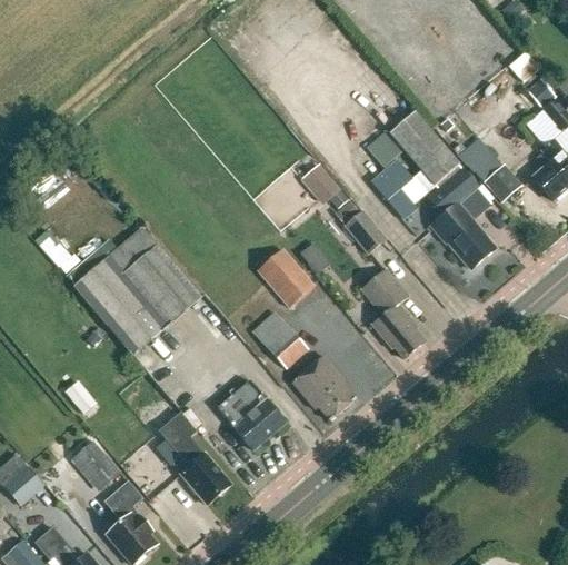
[(520,51),(506,61),(518,80),(532,70),(520,51)]
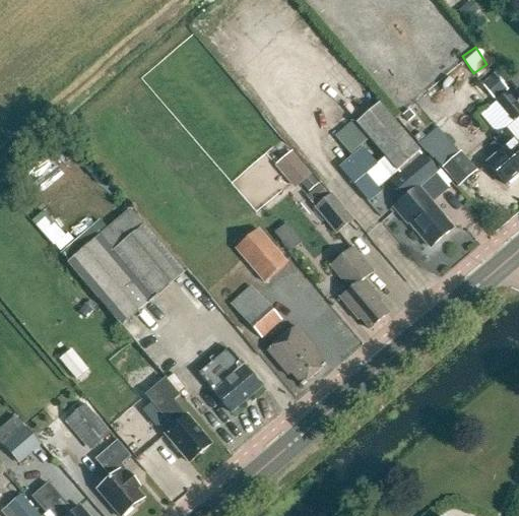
[(518,105),(505,88),(493,99),(511,119),(518,112),(518,105)]
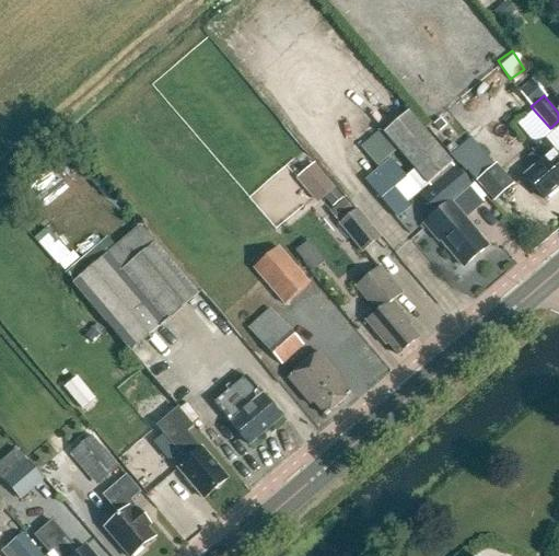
[(439,236),(463,264),(486,244),(462,216),(449,201),(469,184),(406,109),(375,136),(392,154),(397,149),(414,166),(427,183),(429,186),(420,193),(435,210),(422,221),(437,238),(439,236)]
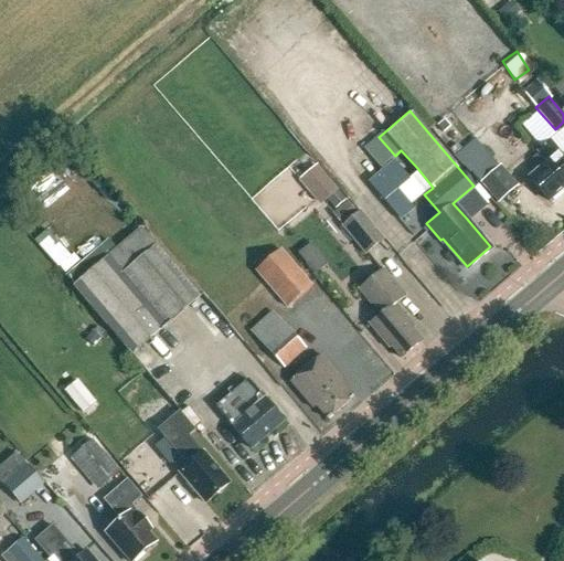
[(535,148),(546,160),(528,176),(547,198),(563,182),(563,159),(557,151),(559,150),(549,137),(535,148)]
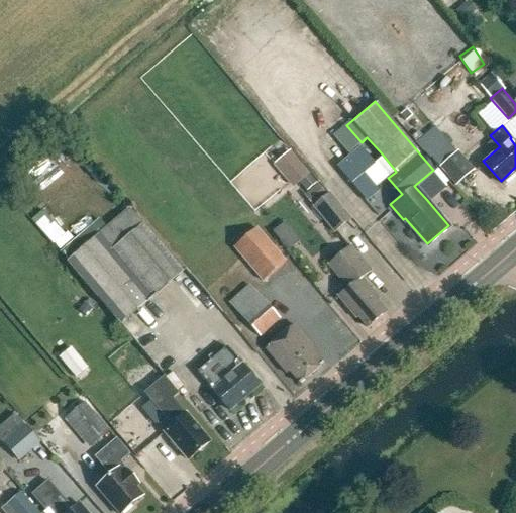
[(394,169),(382,154),(374,161),(360,144),(337,165),(366,198),(378,188),(375,185),(387,176),(394,169)]
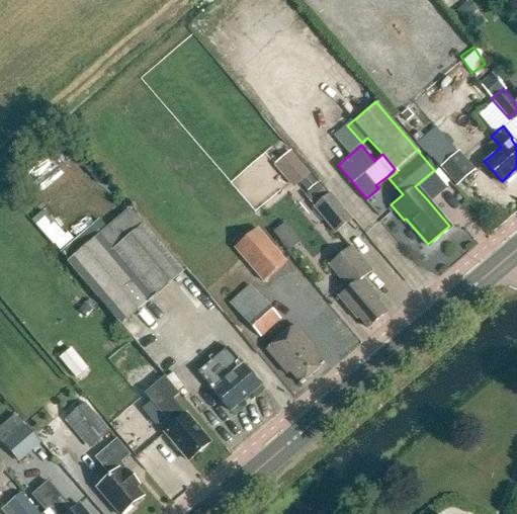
[(290,148),(274,162),(293,184),(310,170),(290,148)]
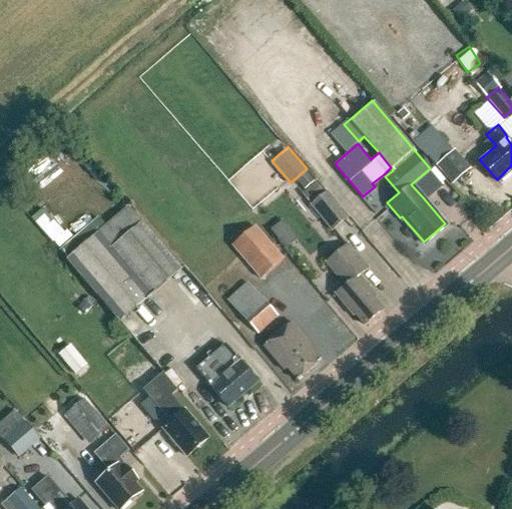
[(440,162),(456,181),(475,165),(458,147),(440,162)]
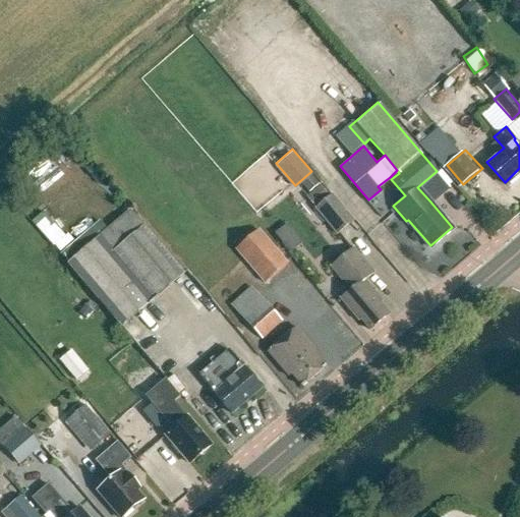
[(321,181),(310,190),(318,199),(329,191),(321,181)]
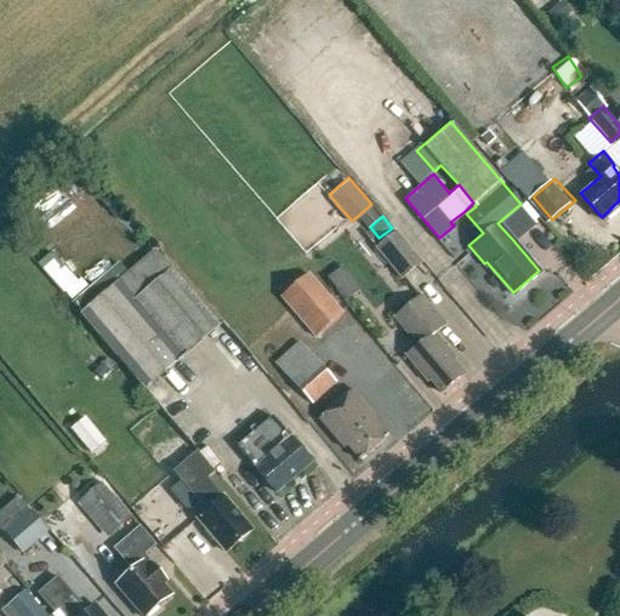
[(400,275),(421,258),(394,226),(392,228),(379,238),(374,243),(400,275)]
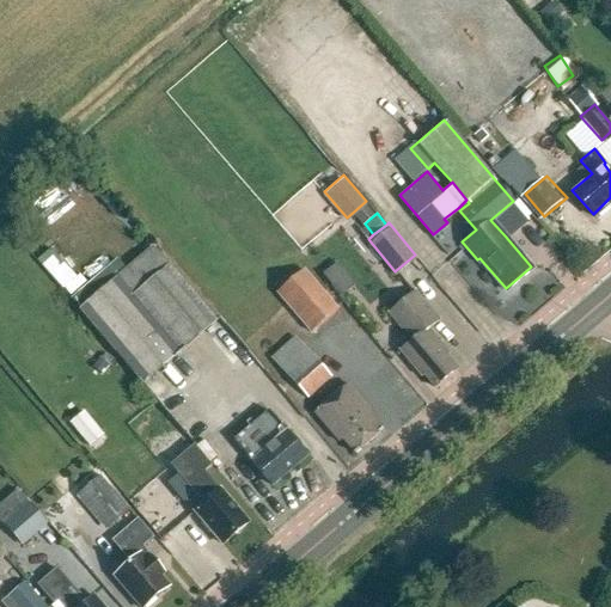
[(65,289),(78,277),(48,243),(34,255),(65,289)]
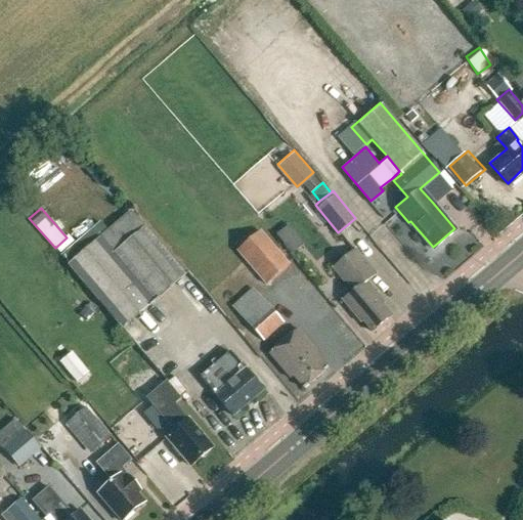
[(101,240),(98,236),(68,263),(121,326),(183,272),(133,213),(101,240)]
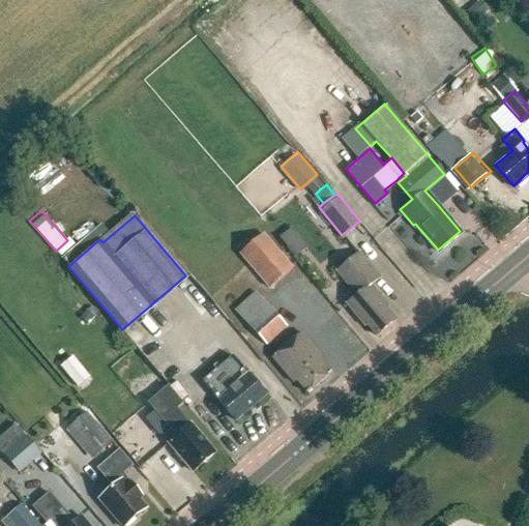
[(238,251),(267,286),(292,264),(263,230),(238,251)]
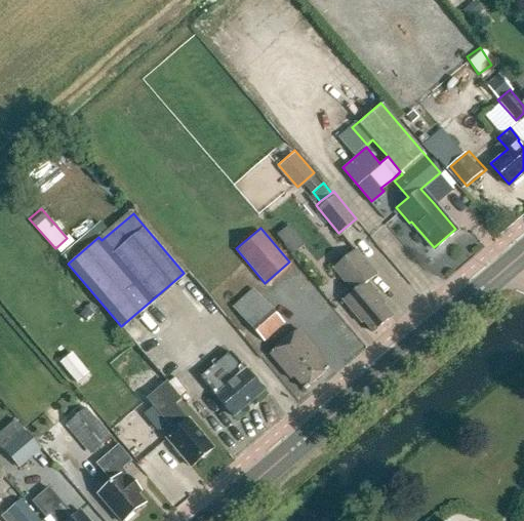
[(284,228),(278,233),(293,252),(299,247),(284,228)]
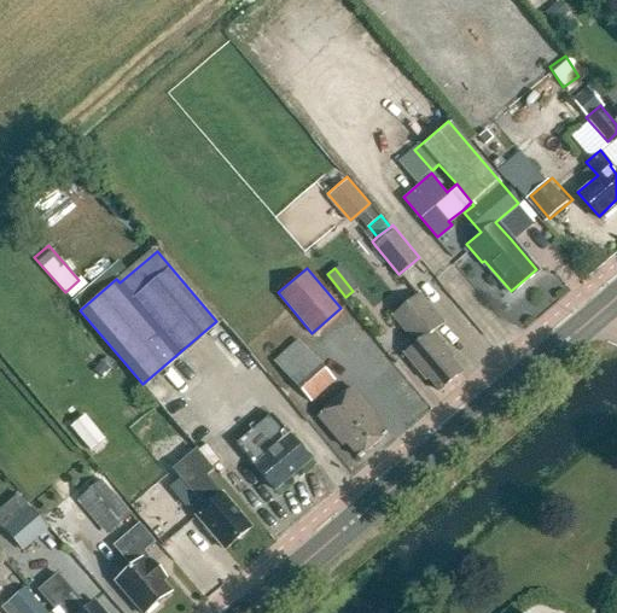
[(442,320),(418,292),(391,314),(414,342),(403,351),(424,377),(426,375),(437,389),(460,369),(448,356),(450,354),(430,330),(442,320)]
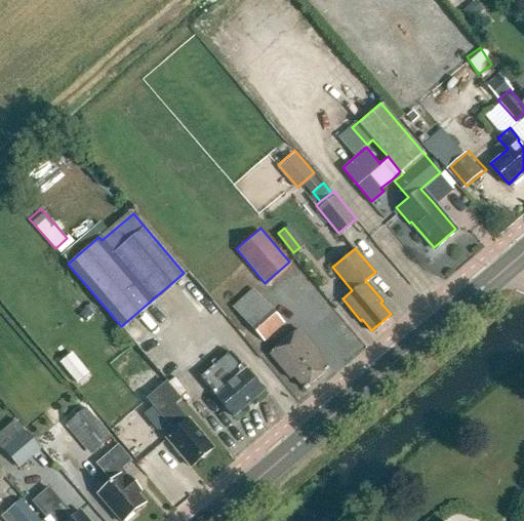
[(232,305),(253,328),(275,310),(252,285),(232,305)]
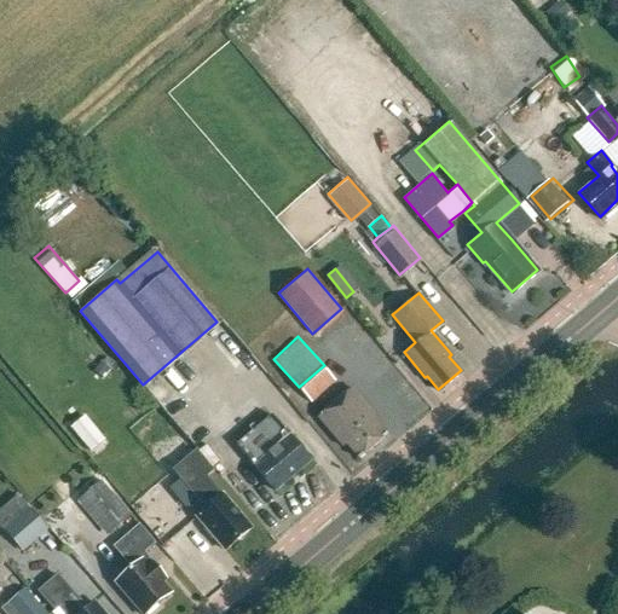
[(351,386),(317,415),(328,428),(328,429),(341,444),(345,441),(358,457),(385,433),(371,417),(375,415),(351,386)]
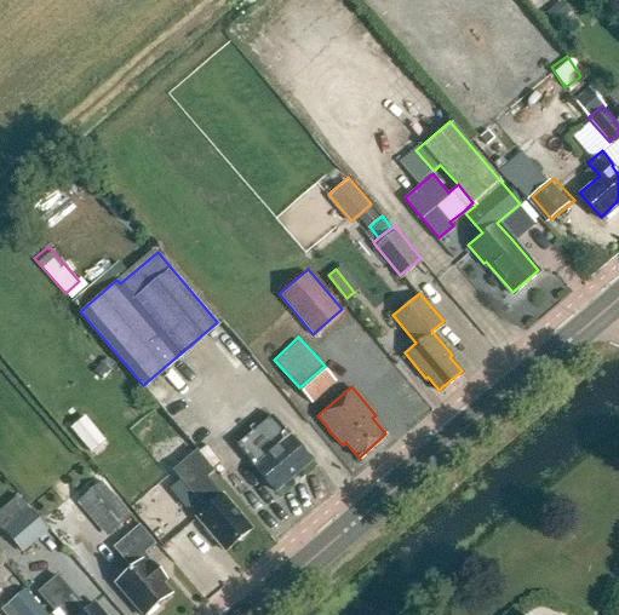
[(271,413),(235,443),(274,489),(309,459),(271,413)]
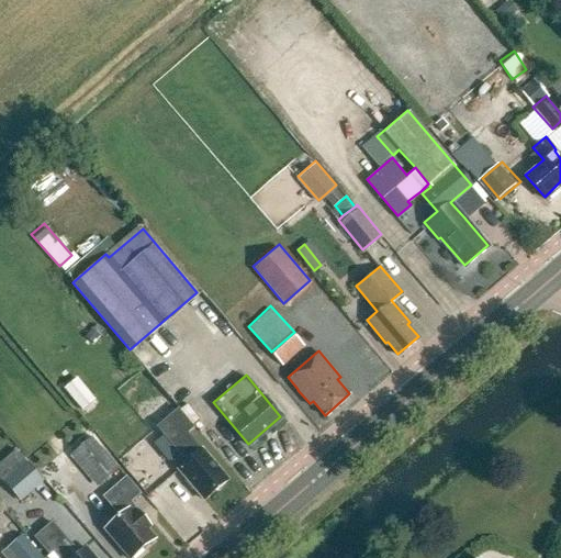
[(178,409),(156,426),(170,443),(184,460),(177,467),(179,469),(182,477),(186,477),(203,498),(214,488),(219,489),(225,480),(226,478),(188,433),(193,427),(178,409)]
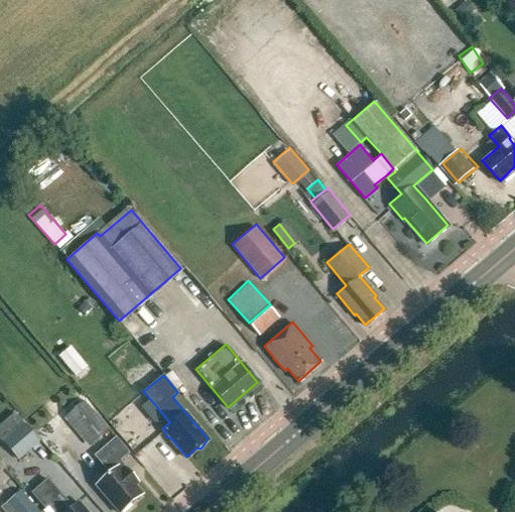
[(60,417),(84,444),(105,426),(82,399),(60,417)]
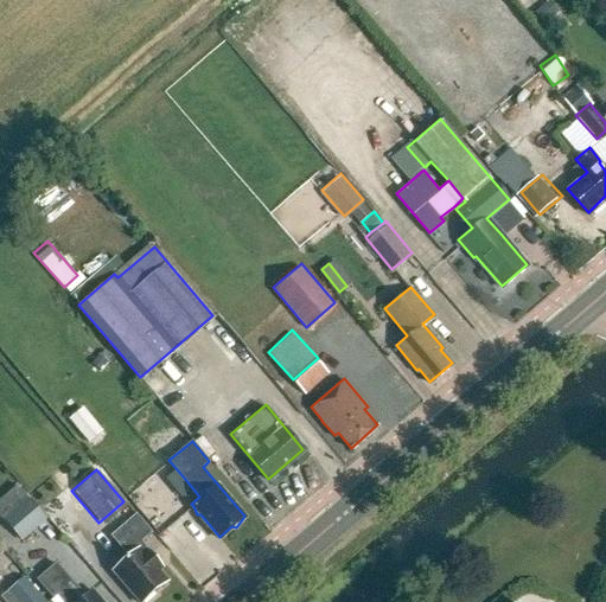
[(0,519),(18,539),(44,517),(12,481),(0,491),(0,519)]
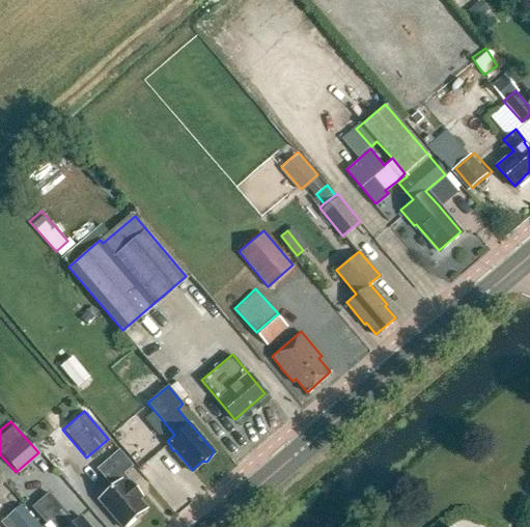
[(118,449),(96,467),(113,486),(98,498),(121,526),(124,524),(126,526),(135,519),(133,517),(145,506),(135,494),(138,492),(120,472),(131,464),(118,449)]
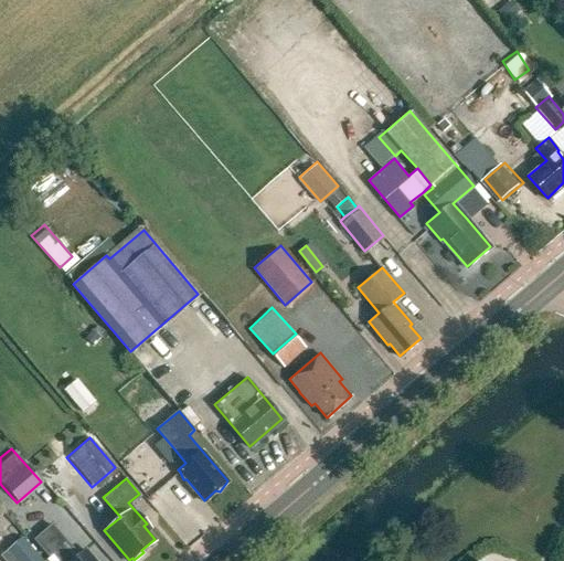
[(53,522),(36,537),(50,552),(52,551),(60,560),(96,560),(85,548),(80,553),(53,522)]
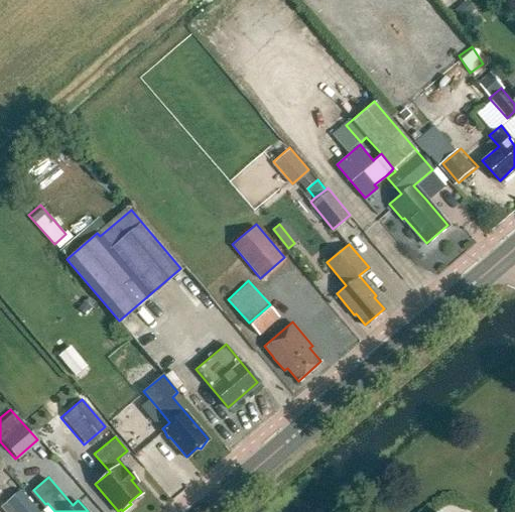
[(20,488),(7,500),(16,511),(39,511),(40,511),(20,488)]
